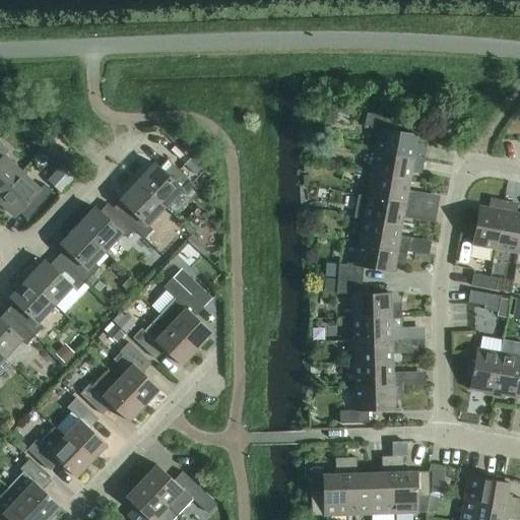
[(379,129),(375,153),(423,161),(425,151),(414,150),(417,135),(388,130),(390,118),(366,114),(364,126),(379,129)]
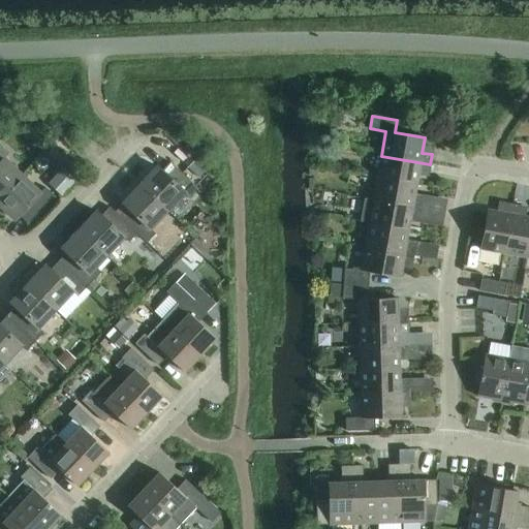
[(0,198),(21,177),(3,159),(8,154),(0,146),(0,198)]
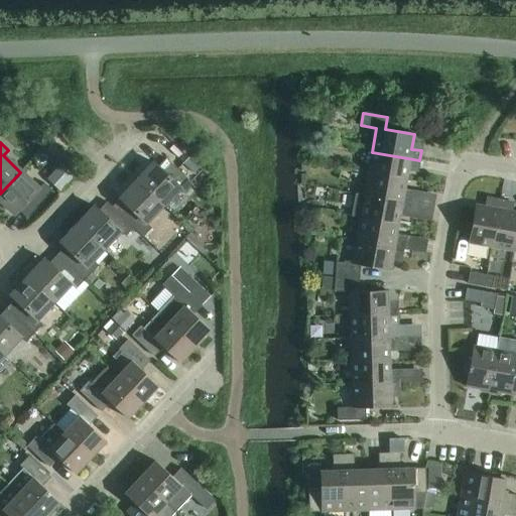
[(372,152),(368,174),(406,180),(408,166),(418,168),(419,160),(372,152)]
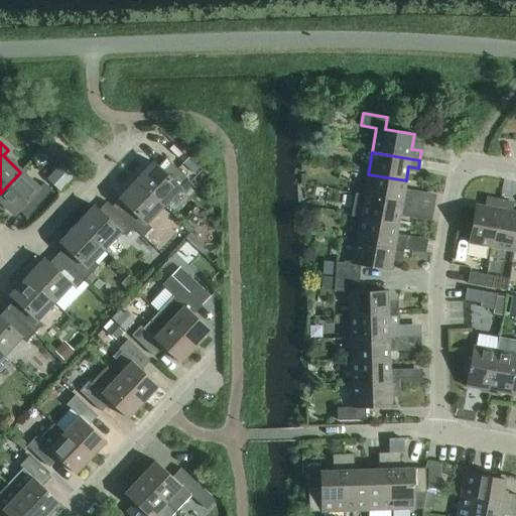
[(187,160),(182,164),(194,174),(198,169),(187,160)]
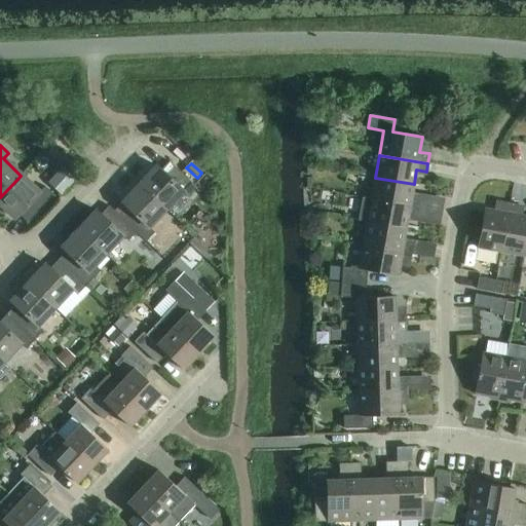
[(188,197),(196,188),(173,165),(164,174),(156,166),(139,185),(165,210),(176,220),(193,201),(188,197)]
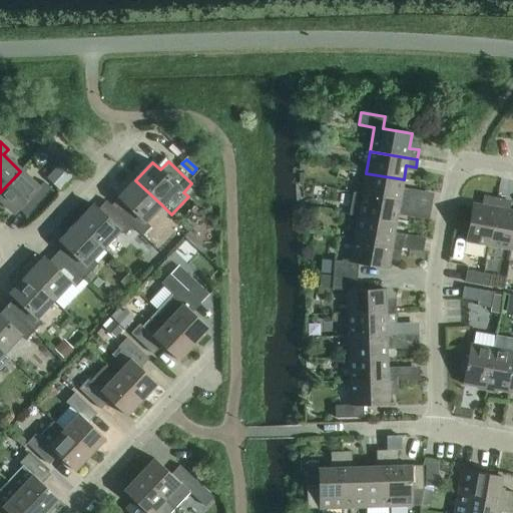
[(46,178),(59,190),(73,175),(60,163),(46,178)]
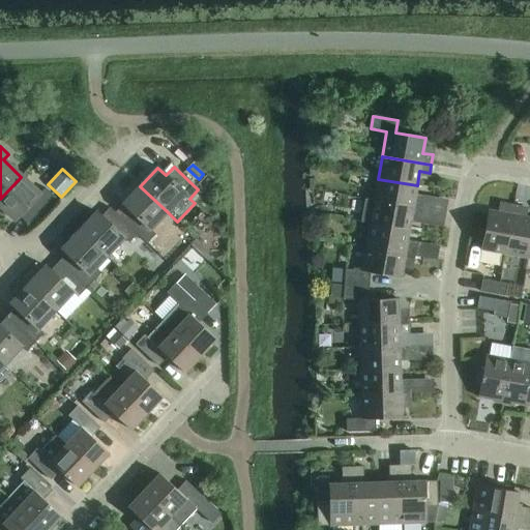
[(21,177),(0,199),(0,206),(15,221),(23,212),(31,221),(54,197),(45,188),(39,194),(21,177)]
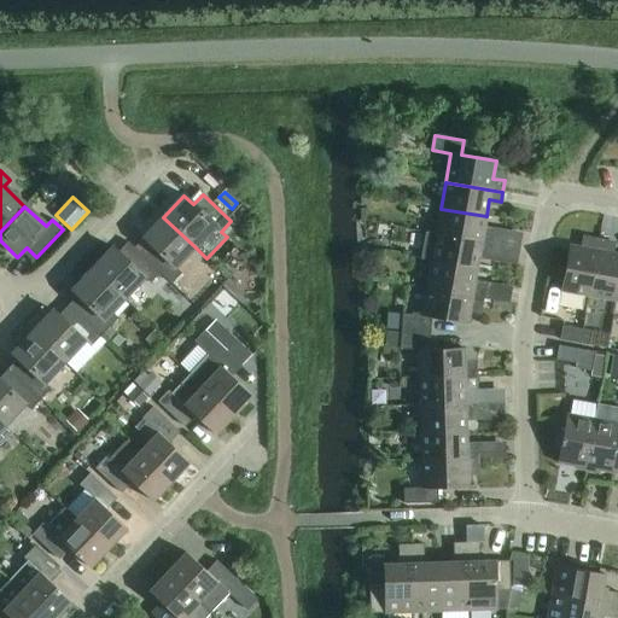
[(425,232),(425,234),(493,246),(495,234),(483,232),(487,216),(441,209),(436,234),(425,232)]
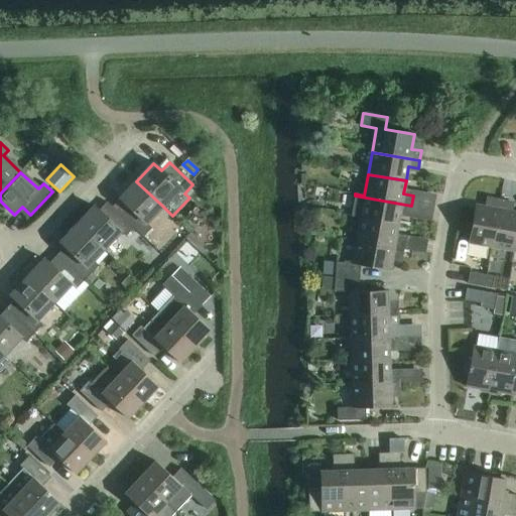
[(127,207),(120,215),(133,228),(143,237),(151,229),(145,223),(162,206),(136,181),(119,200),(127,207)]
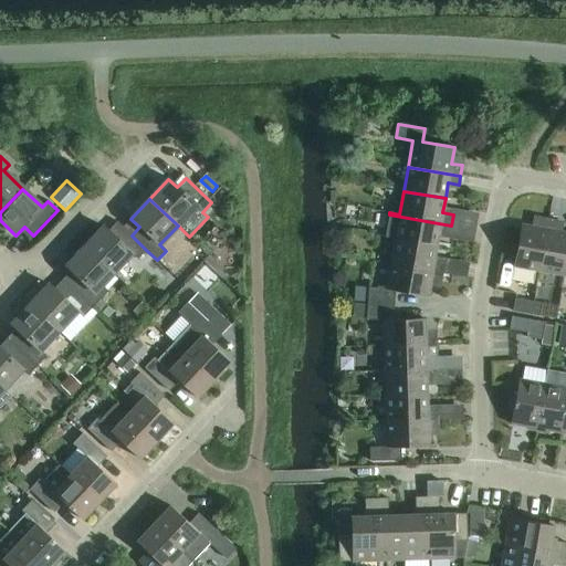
[(395,239),(395,241),(437,248),(439,232),(450,233),(451,226),(389,215),(385,238),(395,239)]
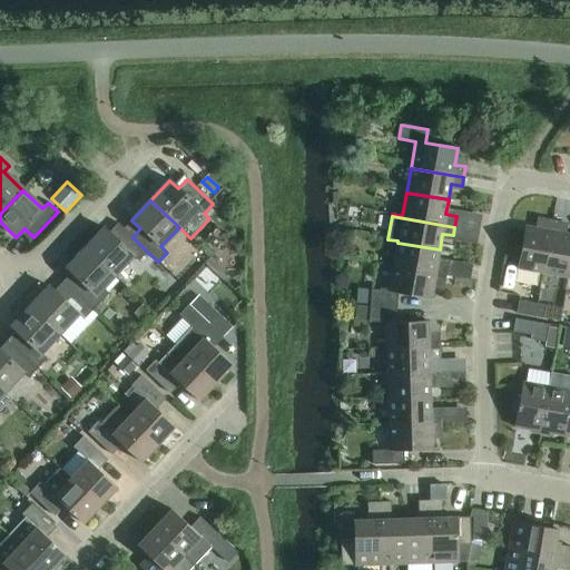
[(517,269),(540,274),(550,220),(542,219),(540,231),(524,227),(517,269)]
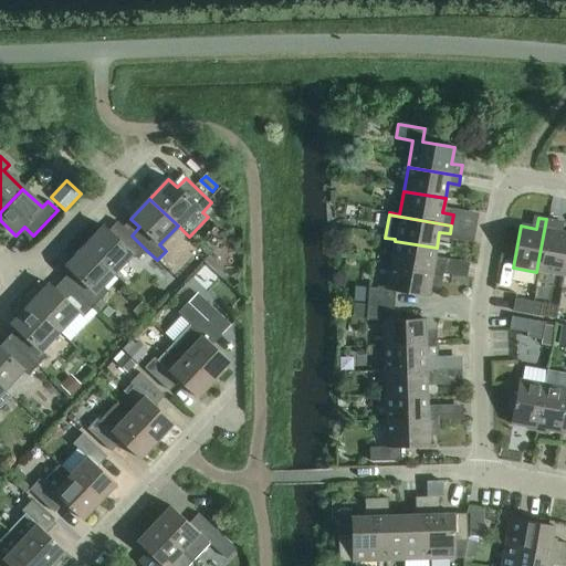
[(536,272),(564,276),(565,263),(565,233),(556,232),(557,221),(546,219),(536,272)]
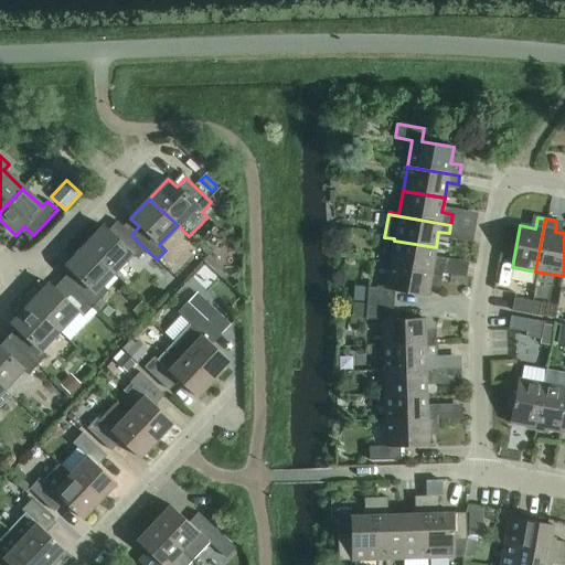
[(103,226),(84,246),(113,273),(131,254),(137,259),(146,249),(131,235),(120,225),(112,235),(103,226)]
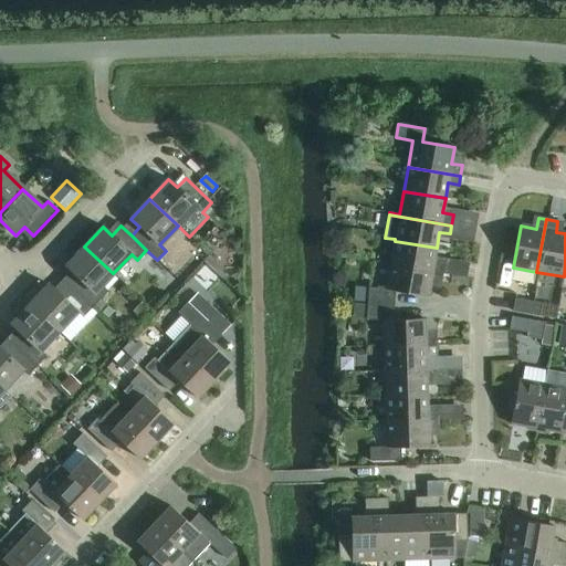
[(395,241),(390,265),(442,274),(444,264),(433,262),(437,248),(395,241)]
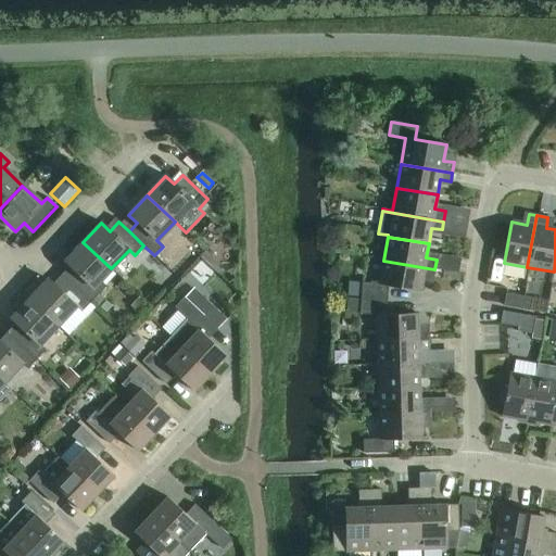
[(74,270),(65,279),(90,303),(99,293),(92,288),(111,268),(83,242),(64,262),(74,270)]
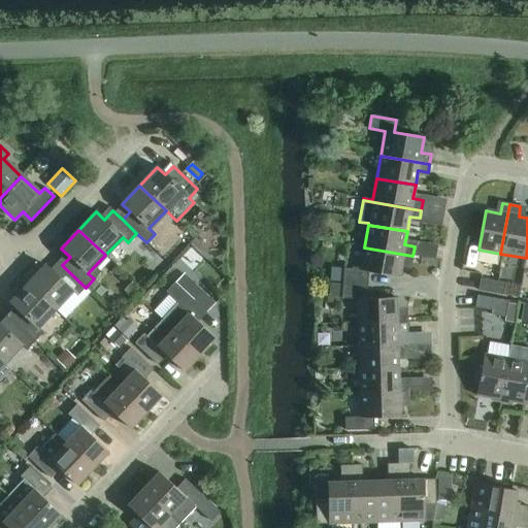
[(343,268),(342,285),(367,287),(368,272),(398,277),(401,262),(411,264),(413,256),(364,248),(360,269),(343,268)]
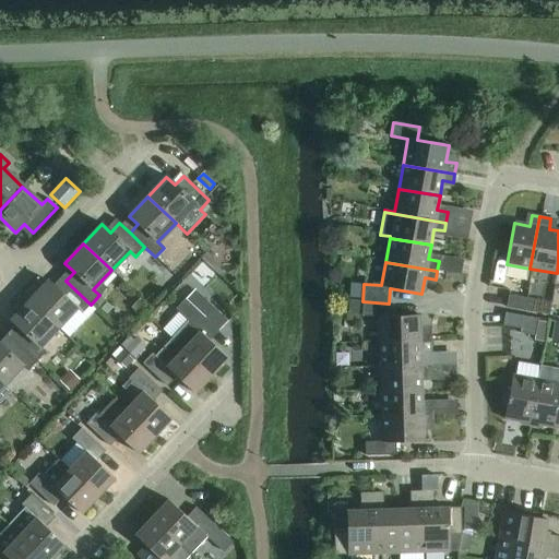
[(48,282),(30,301),(58,328),(75,308),(82,313),(91,305),(66,281),(57,289),(48,282)]
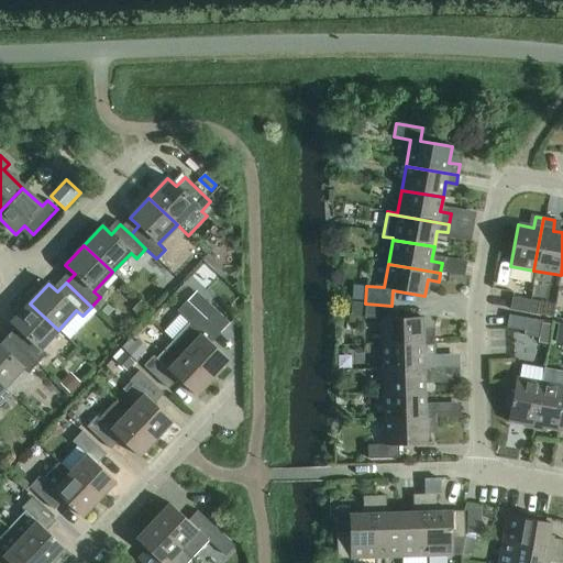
[(509,310),(536,315),(538,302),(511,297),(509,310)]
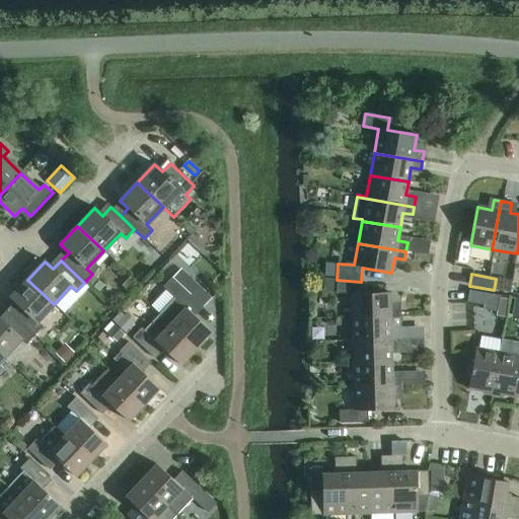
[(131,295),(139,287),(130,278),(122,286),(131,295)]
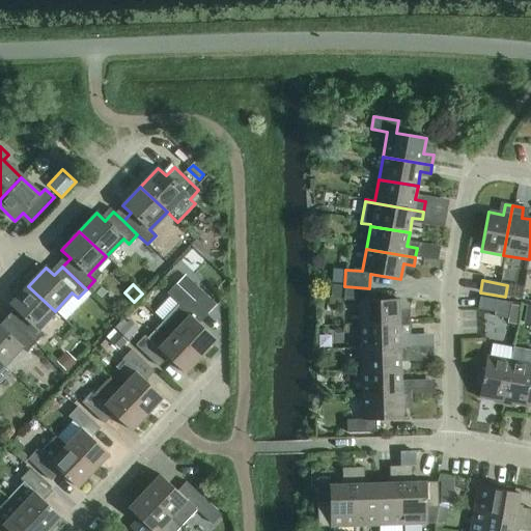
[(178,305),(163,322),(200,358),(216,340),(195,320),(204,311),(175,284),(166,295),(178,305)]
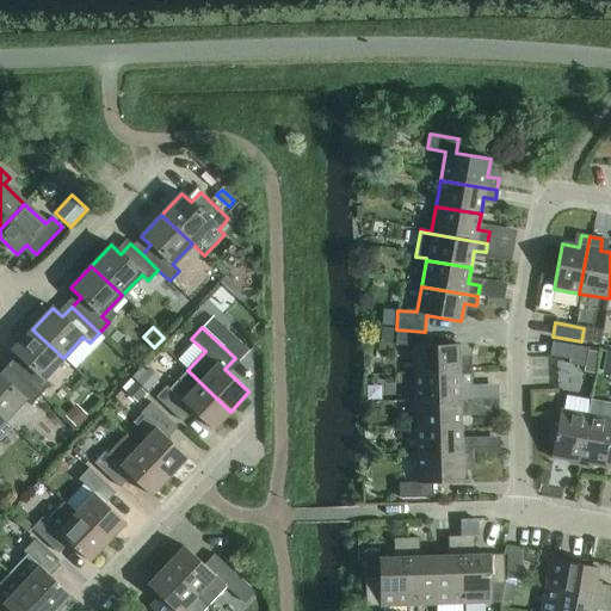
[(22,359),(12,369),(39,395),(50,384),(43,378),(63,358),(32,329),(12,350),(22,359)]
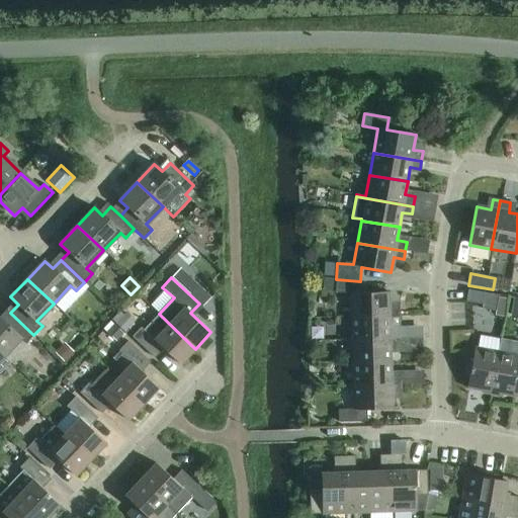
[(98,279),(93,285),(98,291),(104,285),(98,279)]
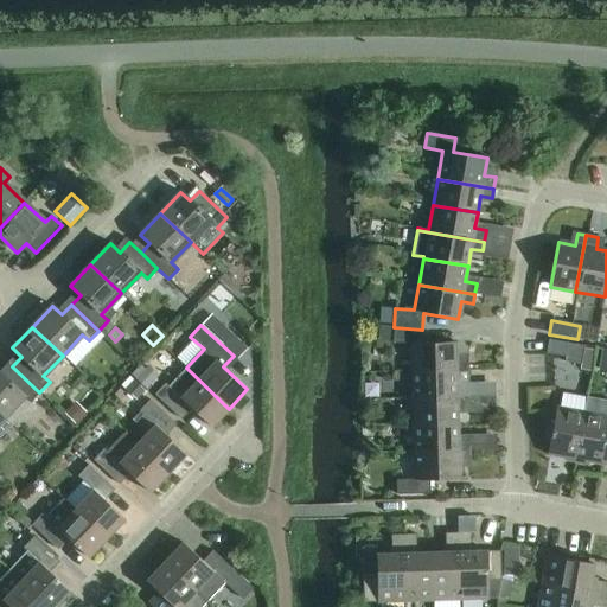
[(410,344),(411,374),(457,371),(468,371),(467,359),(455,360),(455,343),(421,344),(422,330),(394,327),(393,343),(410,344)]
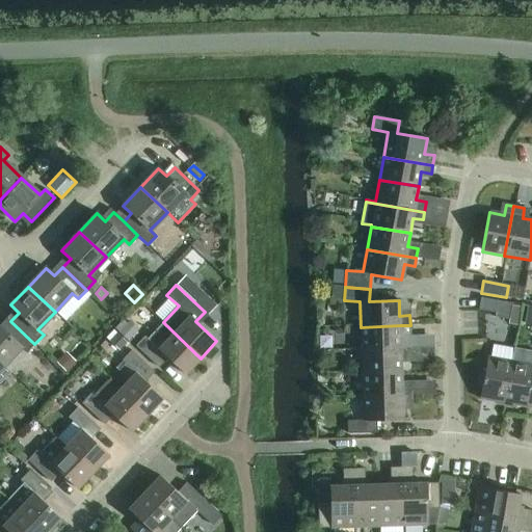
[(495,317),(508,320),(511,303),(480,298),(478,311),(495,314),(495,317)]
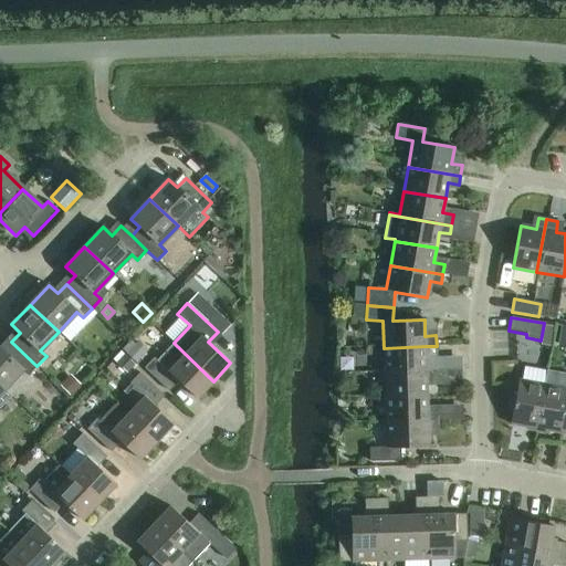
[(0,348),(0,385),(3,389),(22,369),(28,376),(37,366),(11,342),(3,352),(0,348)]
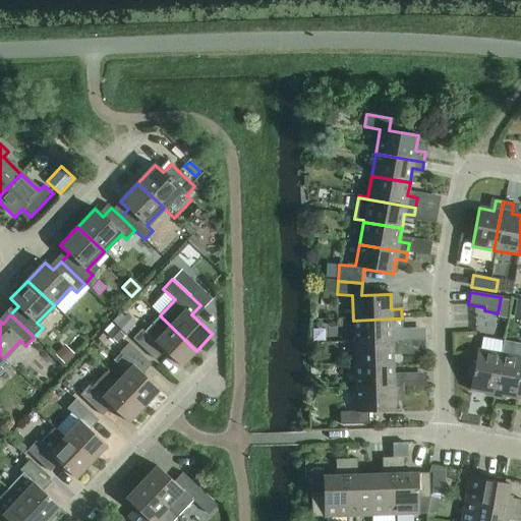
[(116,326),(126,335),(136,324),(126,314),(116,326)]
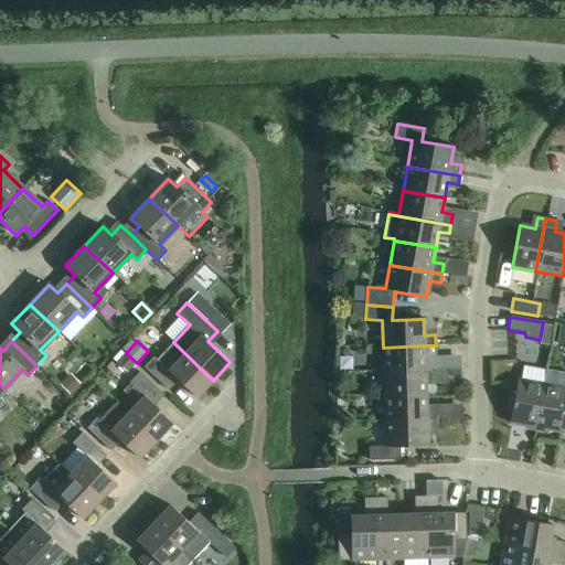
[(213,381),(173,342),(157,360),(153,358),(144,368),(164,386),(173,376),(196,398),(213,381)]
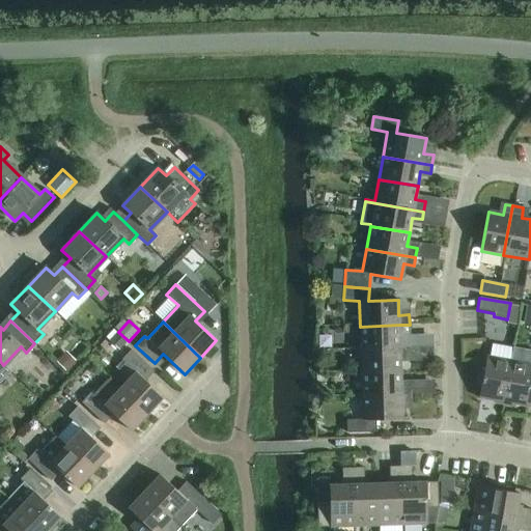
[(360,327),(360,350),(410,347),(410,338),(399,338),(399,325),(360,327)]
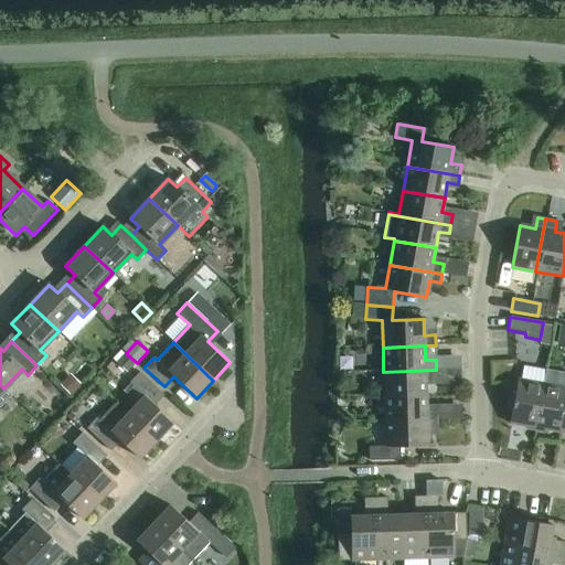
[(117,364),(127,373),(135,364),(125,355),(117,364)]
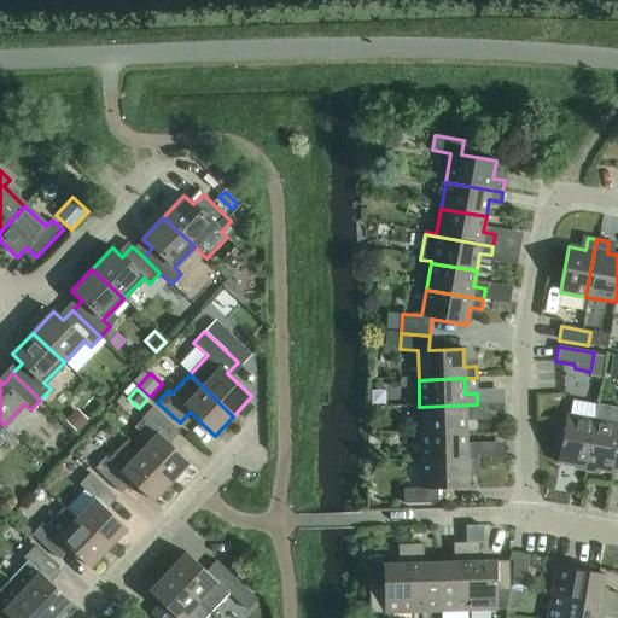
[(419,407),(420,435),(466,432),(465,415),(477,415),(477,404),(419,407)]
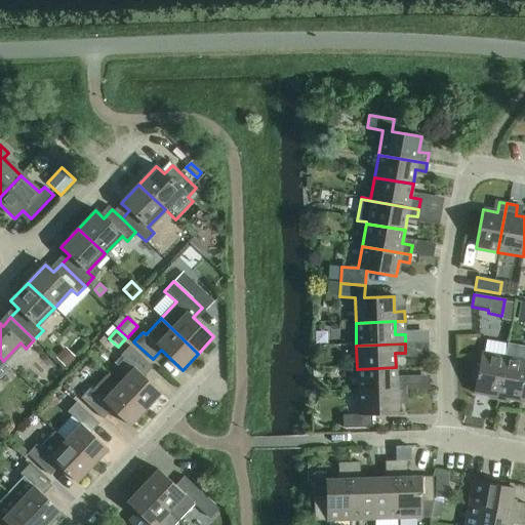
[(126,375),(118,385),(145,410),(160,393),(139,373),(148,364),(129,346),(120,356),(124,359),(117,366),(126,375)]
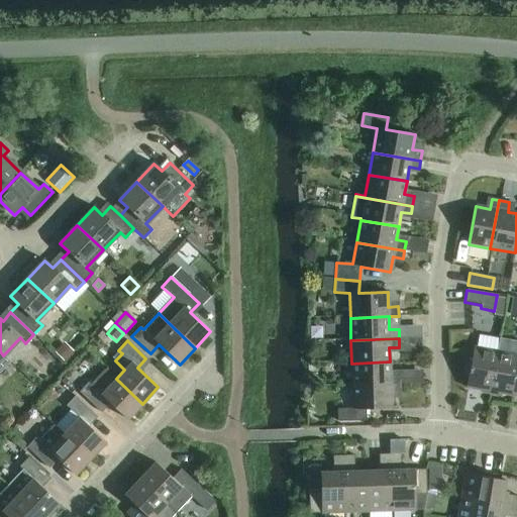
[(75,353),(65,342),(55,352),(65,363),(75,353)]
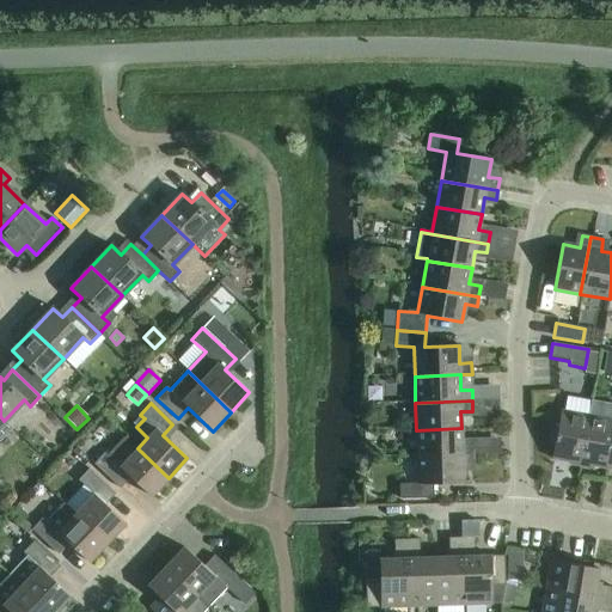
[(552,459),(580,464),(588,416),(561,411),(552,459)]
